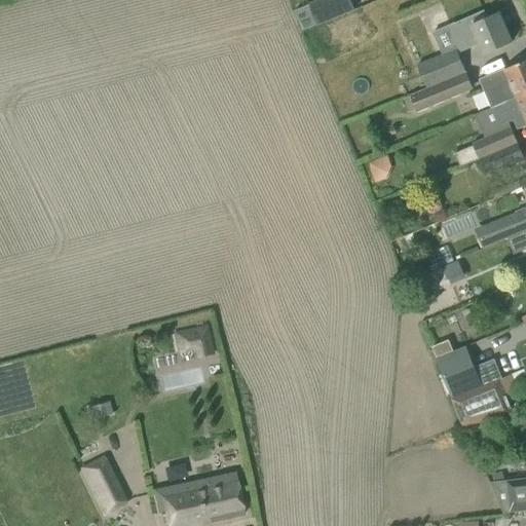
[(302,31),(353,10),(349,0),(320,0),(295,10),(302,31)]
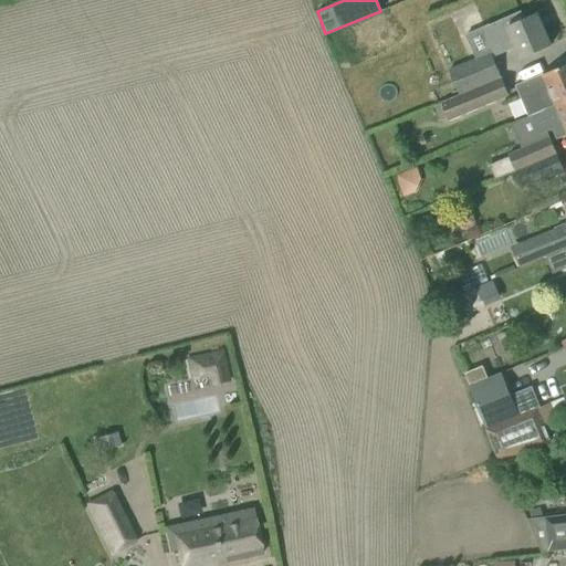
[(521,11),(483,28),(490,44),(493,42),(499,55),(510,50),(507,46),(514,44),(521,59),(551,45),(537,14),(525,20),(521,11)]
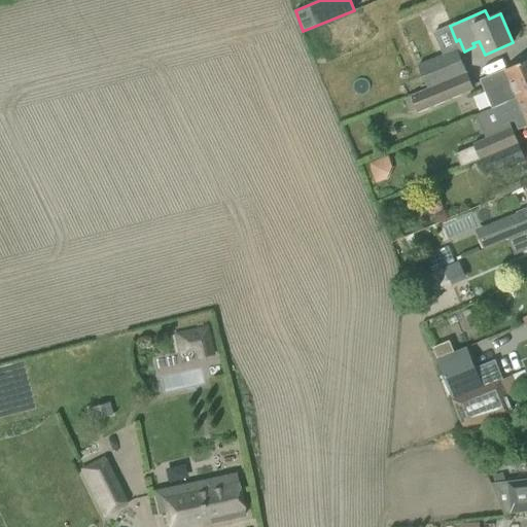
[(428,89),(440,83),(467,72),(457,49),(419,66),(428,89)]
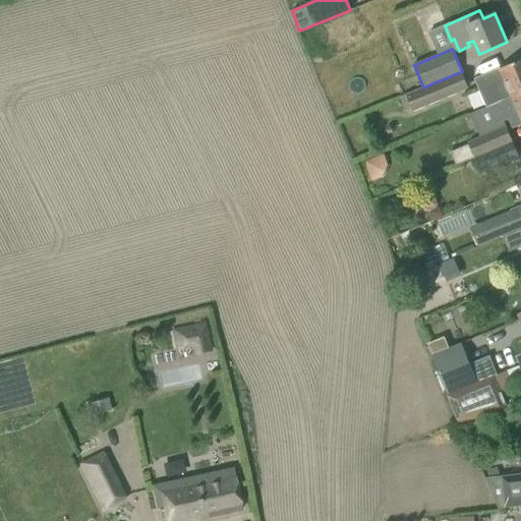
[(474,79),(485,105),(520,89),(520,53),(514,57),(516,61),(474,79)]
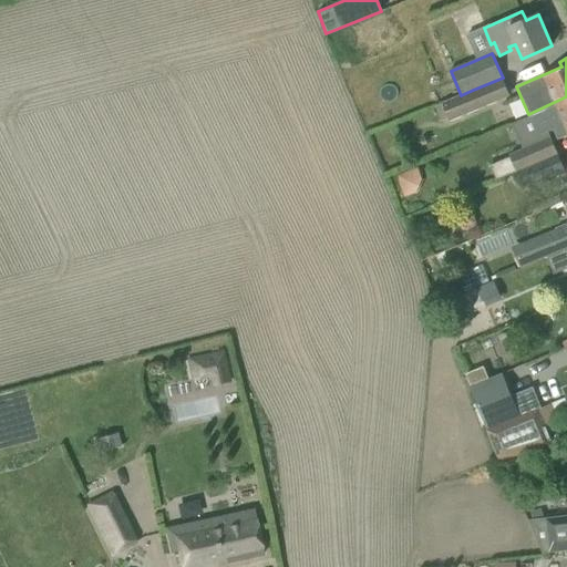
[(509,96),(502,79),(473,90),(461,95),(441,103),(449,122),(480,109),(509,96)]
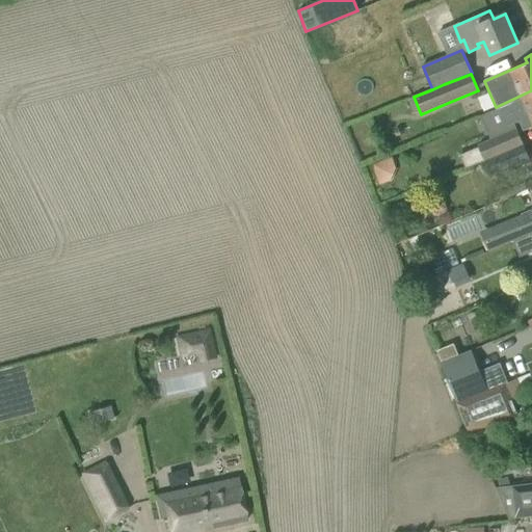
[(531,90),(496,107),(497,109),(498,109),(505,128),(519,122),(523,131),(531,127),(531,90)]
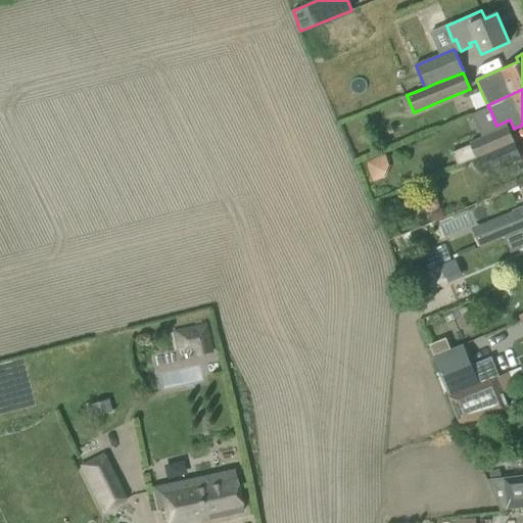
[(508,129),(471,144),(477,158),(514,143),(508,129)]
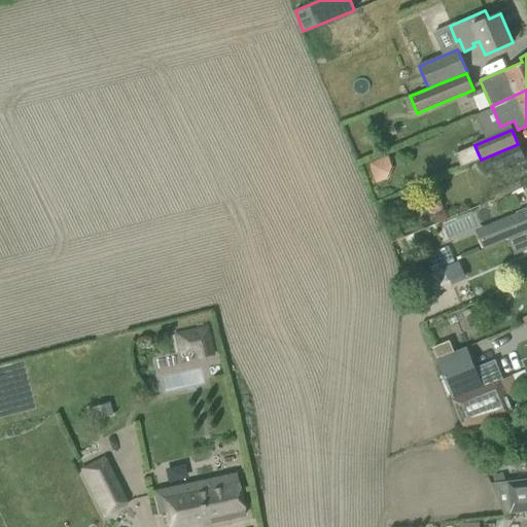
[(518,144),(481,160),(487,174),(525,159),(518,144)]
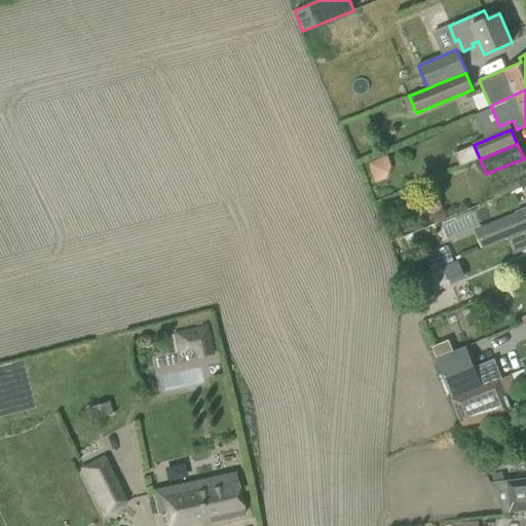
[(525,212),(497,224),(504,240),(525,231),(525,212)]
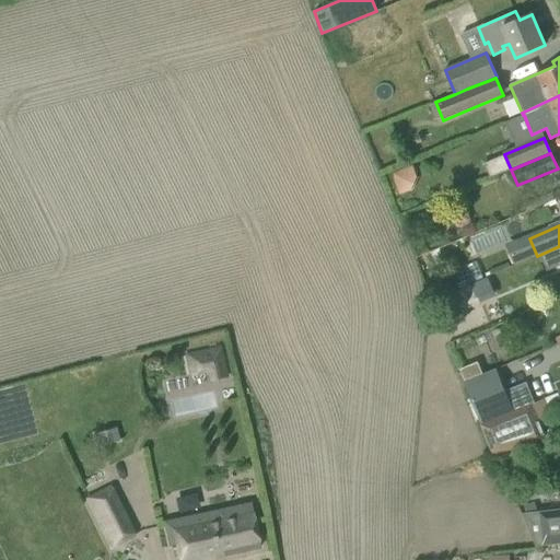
[(485,277),(451,291),(458,308),(492,294),(485,277)]
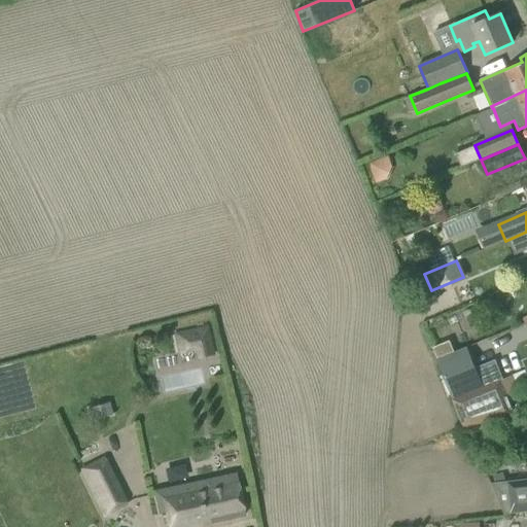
[(205,327),(175,335),(179,353),(194,350),(196,357),(211,353),(205,327)]
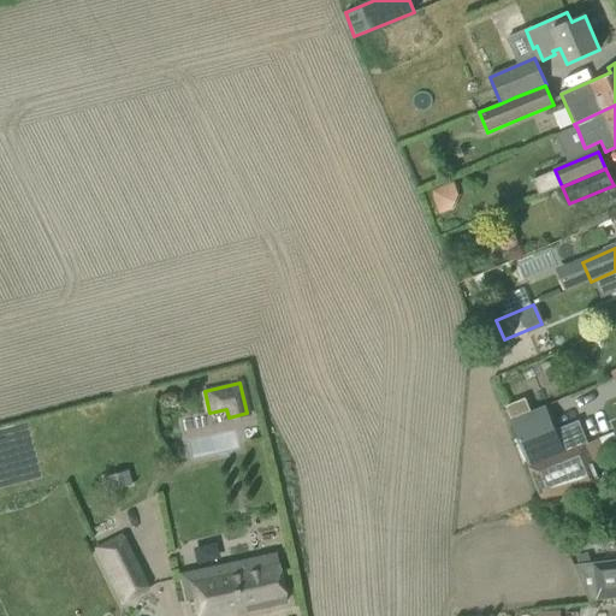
[(509,422),(531,413),(523,398),(503,407),(509,422)]
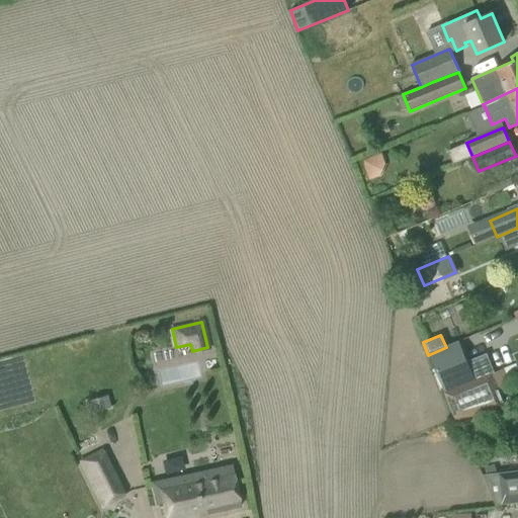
[(456,343),(427,355),(443,394),(472,382),(456,343)]
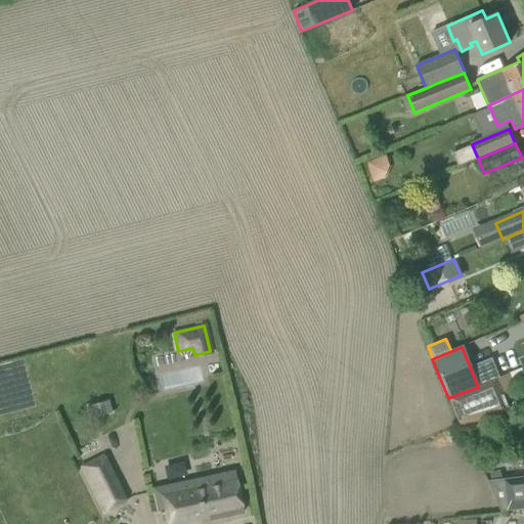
[(448,398),(461,428),(511,413),(496,380),(478,387),(448,398)]
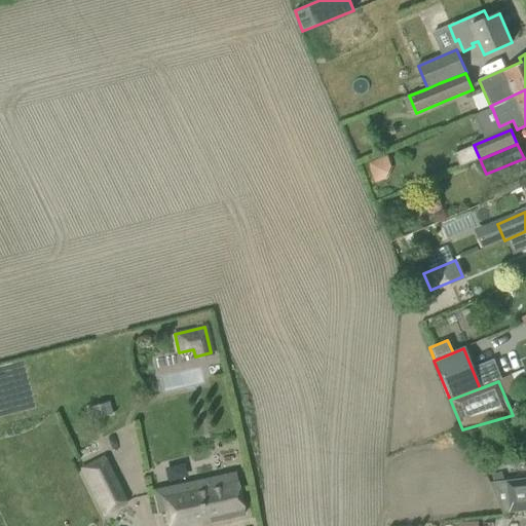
[(108,403),(87,408),(90,418),(110,413),(108,403)]
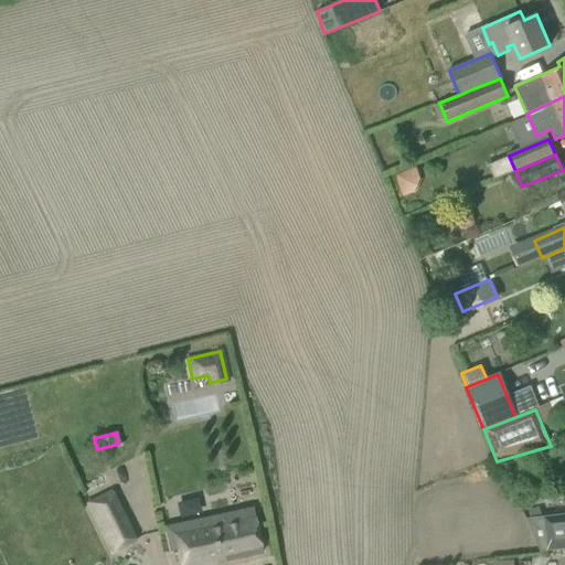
[(545,489),(529,493),(531,505),(547,502),(545,489)]
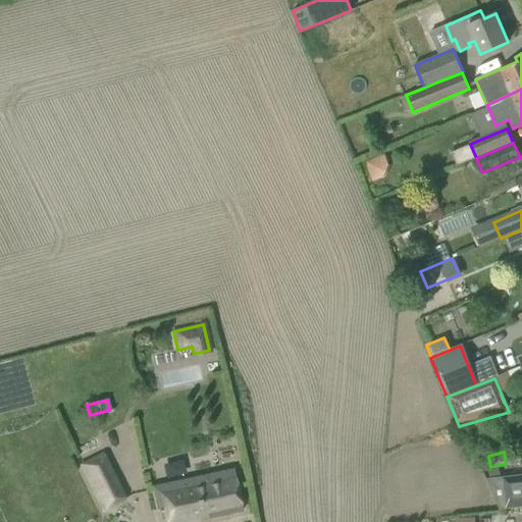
[(102,454),(80,465),(87,478),(108,467),(102,454)]
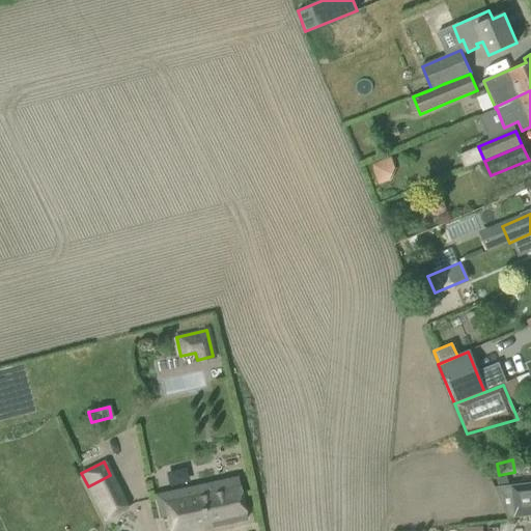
[(166,515),(169,530),(190,530),(248,519),(239,477),(155,496),(159,516),(166,515)]
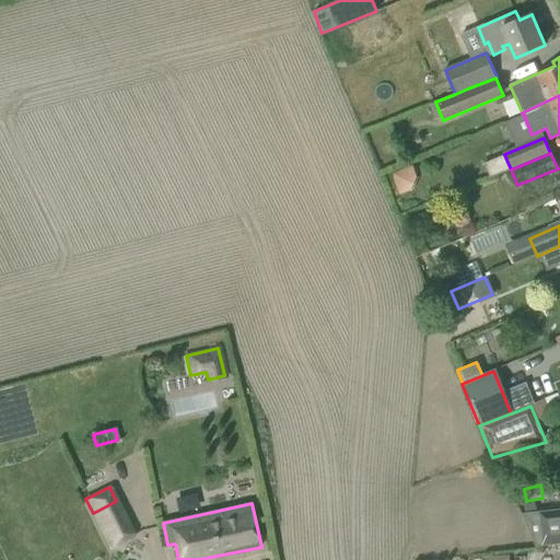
[(559,509),(522,513),(535,547),(559,544),(559,509)]
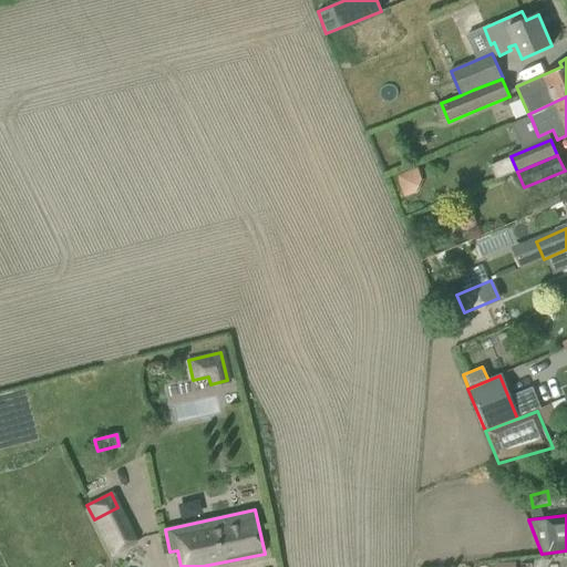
[(129,528),(104,539),(112,555),(135,543),(129,528)]
